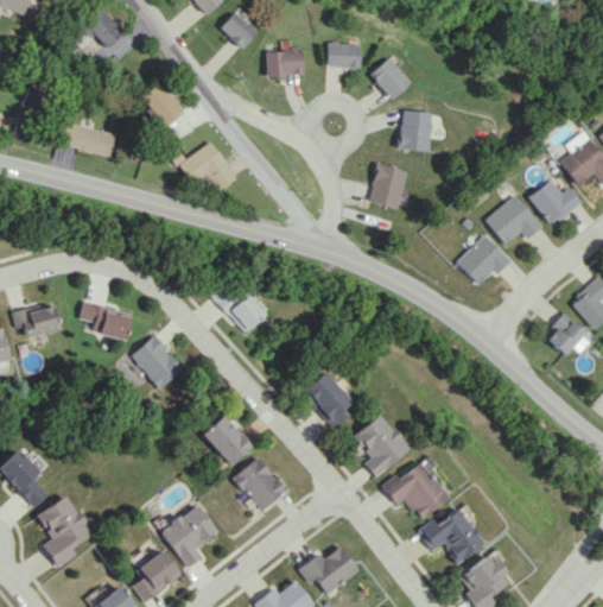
[(30,0),(0,0),(0,6),(26,16),(30,0)]
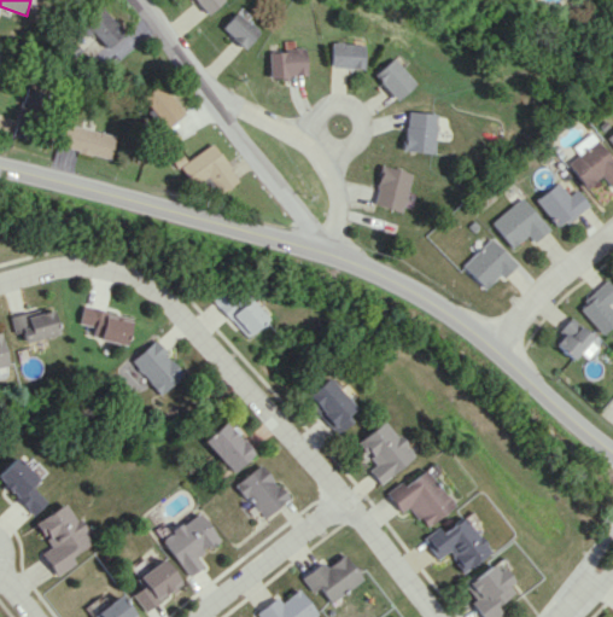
[(198,0),(210,15),(228,1),(227,0),(198,0)]
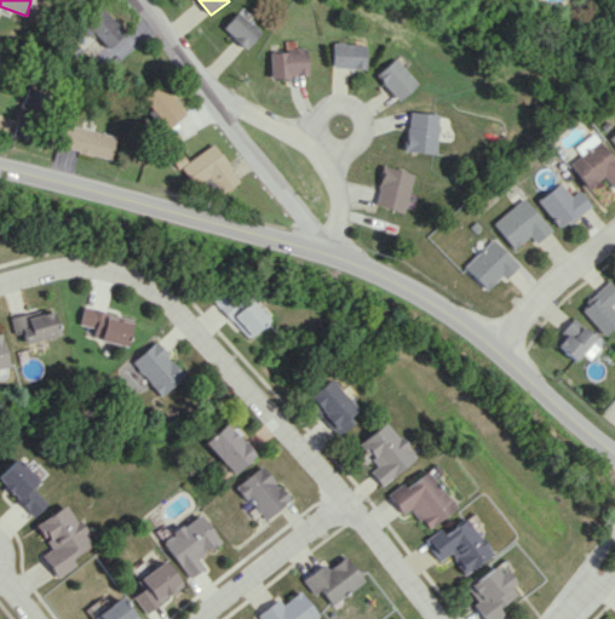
[(90,38),(96,33),(111,50),(130,34),(107,7),(82,29),(90,38)]
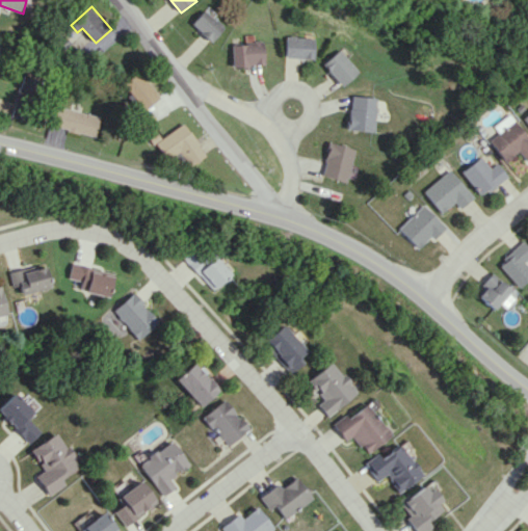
[(214,43),(227,28),(208,10),(194,25),(214,43)]
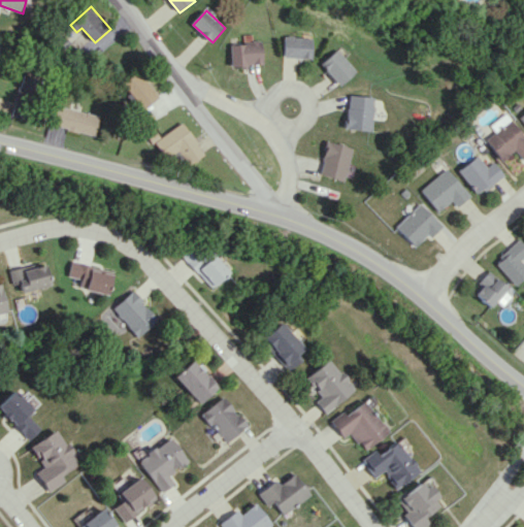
[(316,38),(287,37),(287,59),(315,60),(316,38)]
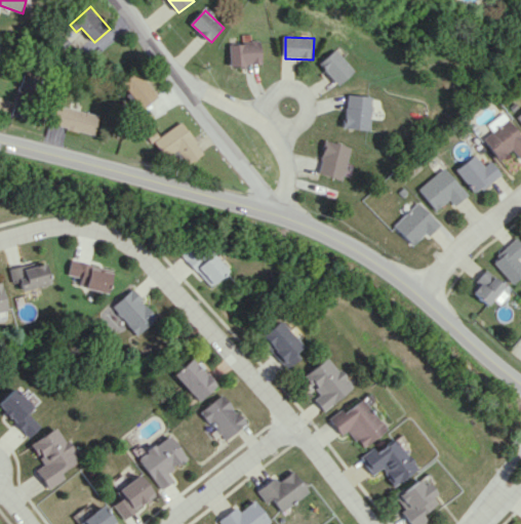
[(232,45),(233,67),(265,66),(264,40),(247,41),(247,44),(232,45)]
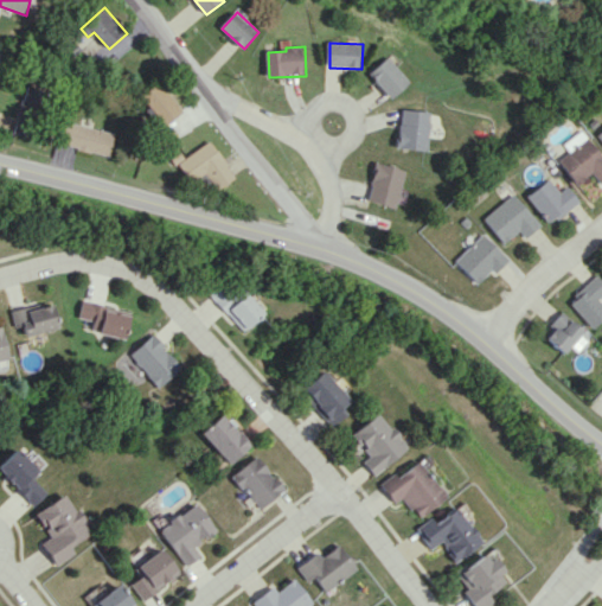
[(372,74),(392,99),(412,83),(392,58),(372,74)]
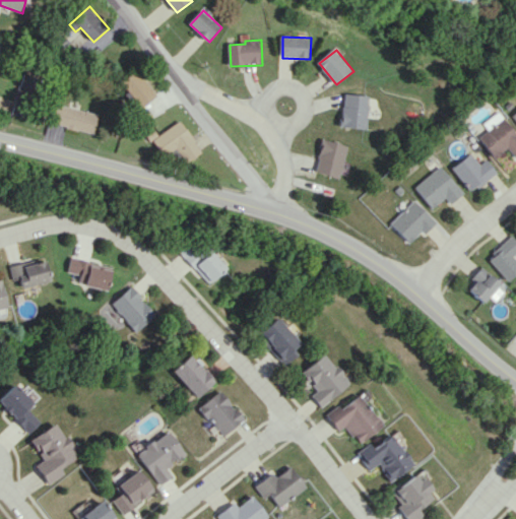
[(157,96),(139,70),(123,82),(141,109),(157,96)]
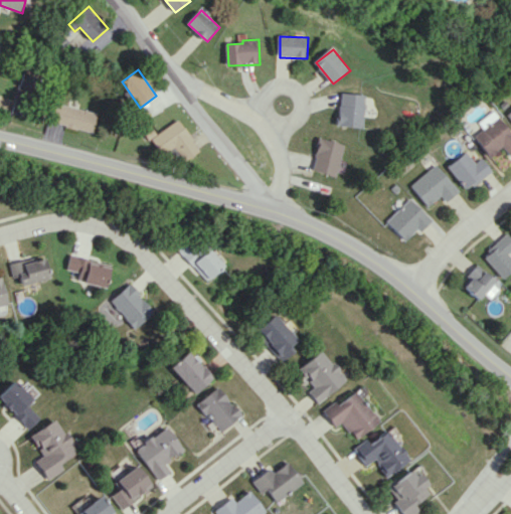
[(40,77),(25,72),(12,113),(28,118),(40,77)]
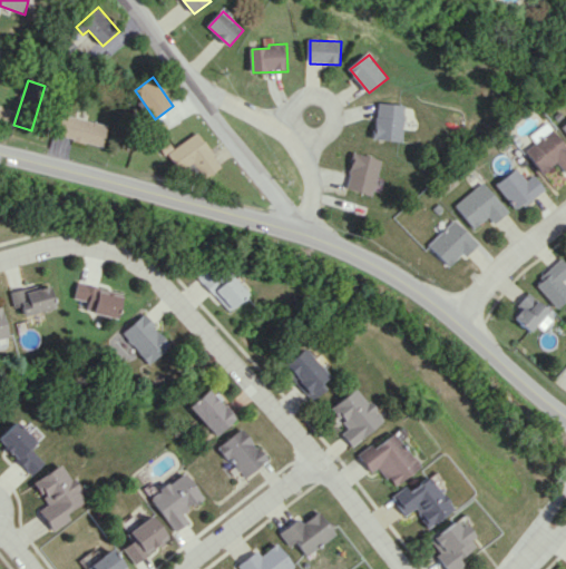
[(377,139),(405,143),(408,106),(380,104),(377,139)]
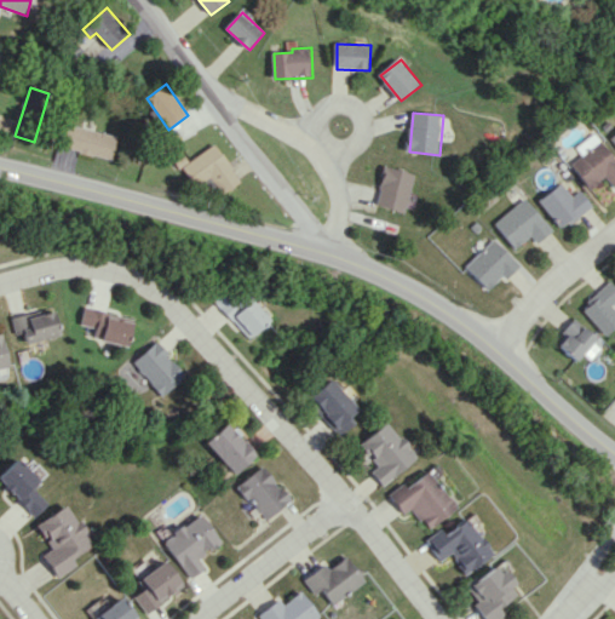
[(114,160),(119,137),(70,125),(65,149),(114,160)]
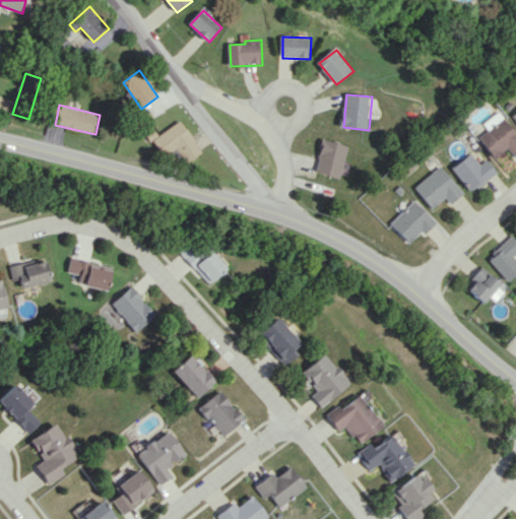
[(510,149),(515,156),(515,129),(507,118),(480,138),(497,159),(510,149)]
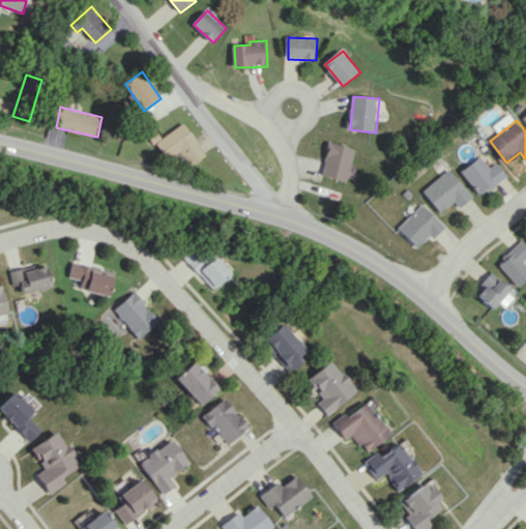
[(163,139),(161,134),(153,139),(166,159),(180,150),(191,167),(207,156),(186,123),(163,139)]
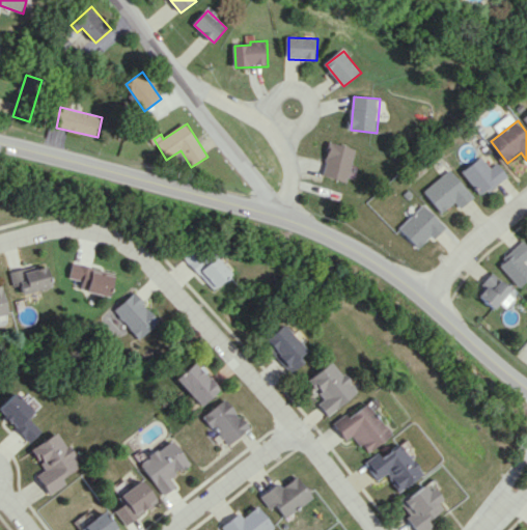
[(350,182),(356,148),(330,143),(324,176),(350,182)]
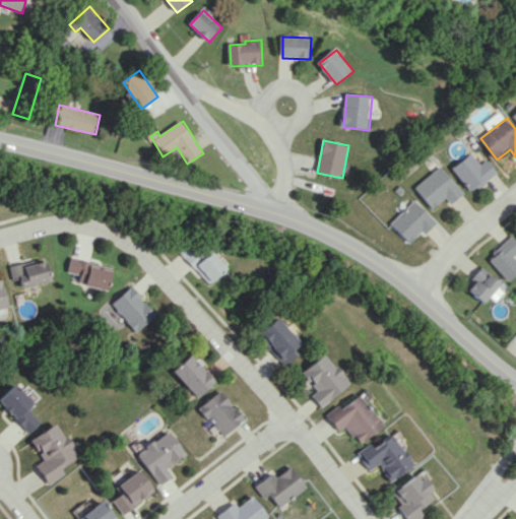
[(489,159),(481,166),(473,153),(454,169),(472,193),(499,173),(489,159)]
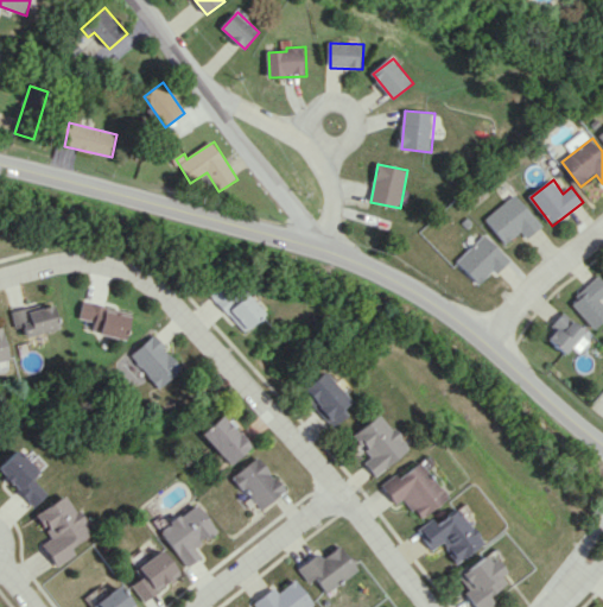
[(528,239),(544,228),(519,195),(487,219),(506,245),(522,233),(528,239)]
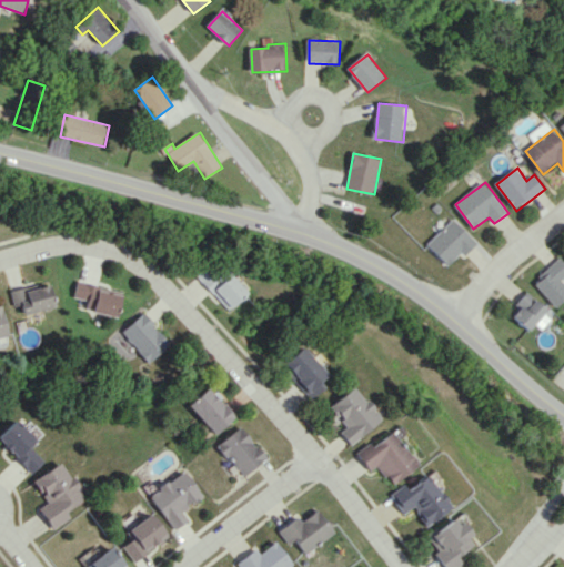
[(440,203),(435,208),(440,212),(444,208),(440,203)]
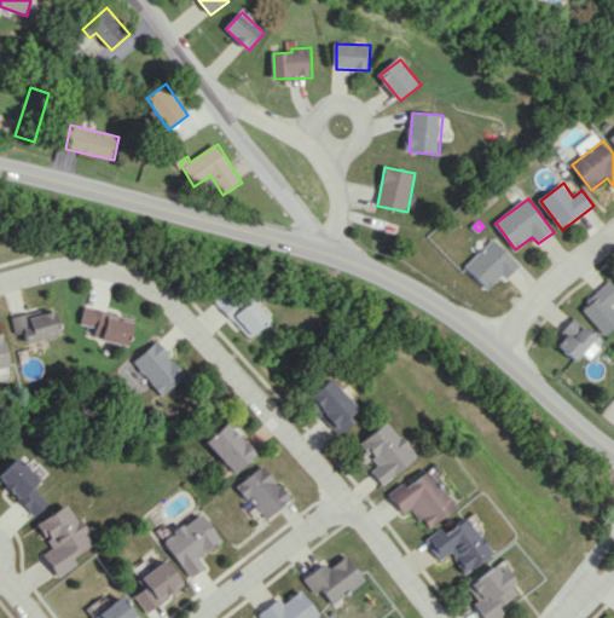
[(496,238),(467,266),(490,289),(504,275),(508,278),(521,265),(496,238)]
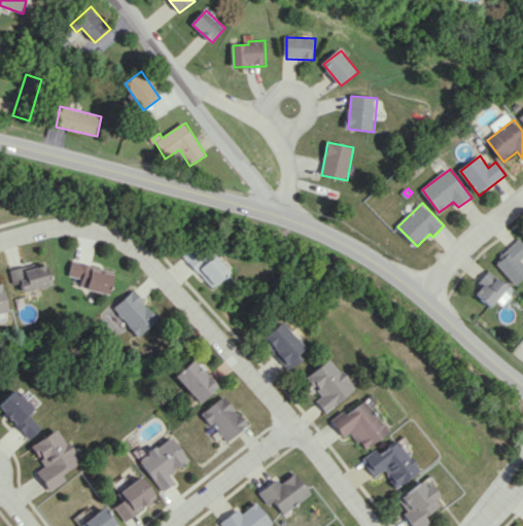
[(522,260),(522,242),(520,240),(495,263),(516,285),(522,279),(522,260)]
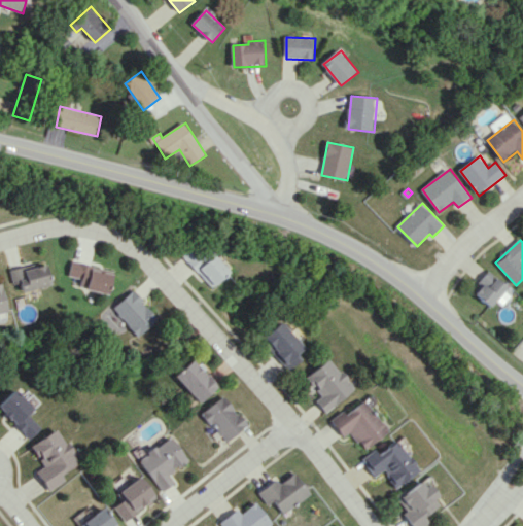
[(213,288),(230,273),(208,248),(200,256),(193,248),(183,256),(213,288)]
